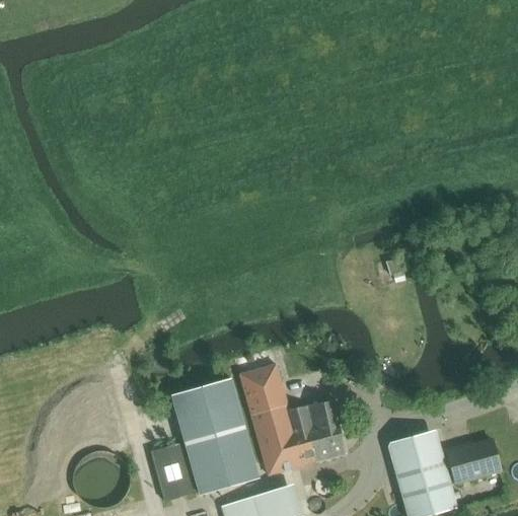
[(267,473),(344,453),(331,398),(288,409),(275,365),(239,375),(252,423),(267,473)]
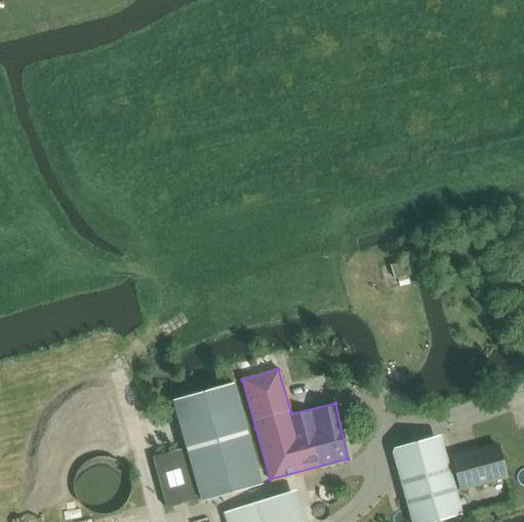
[(201,498),(260,482),(232,382),(172,398),(201,498)]
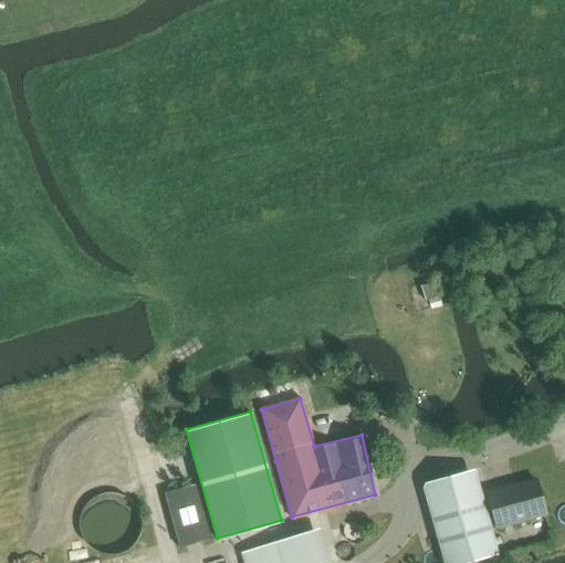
[(450,476),(426,482),(422,488),(443,562),(461,562),(498,552),(491,527),(544,512),(535,478),(458,500),(450,476)]
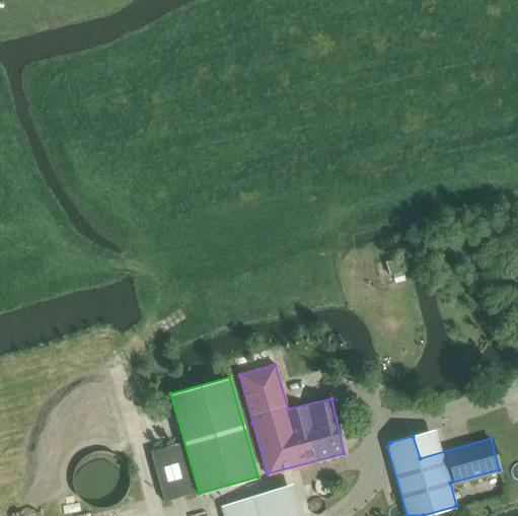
[(180,443),(150,451),(163,499),(194,491),(180,443)]
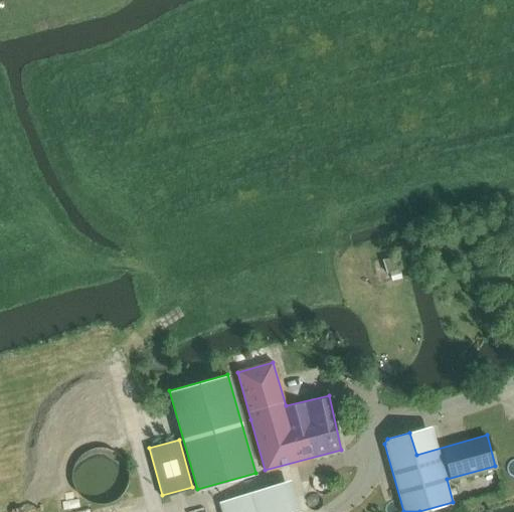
[(292,511),(284,481),(219,501),(222,511),(292,511)]
